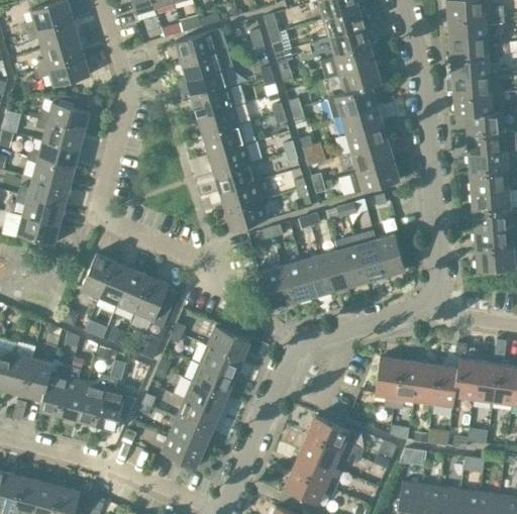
[(154,9),(151,0),(130,0),(135,15),(154,9)]
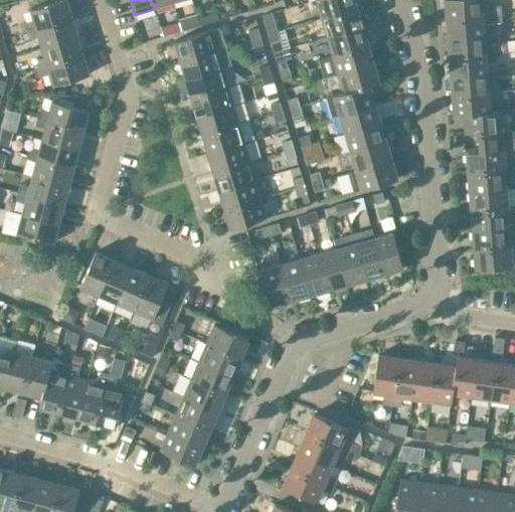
[(171,0),(151,0),(154,9),(173,4),(171,0)]
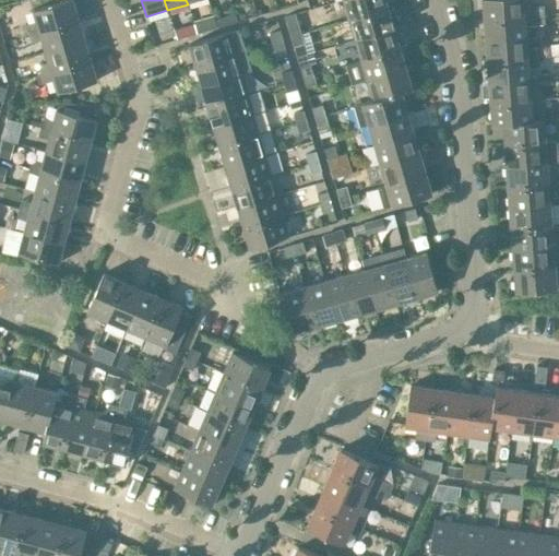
[(349,0),(343,2),(348,23),(388,11),(384,0),(349,0)]
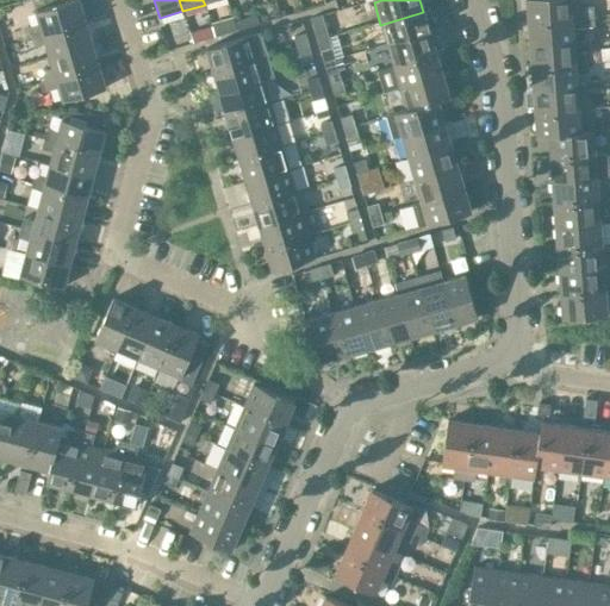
[(593,19),(593,8),(572,11),(571,0),(526,0),(527,0),(528,24),(593,19)]
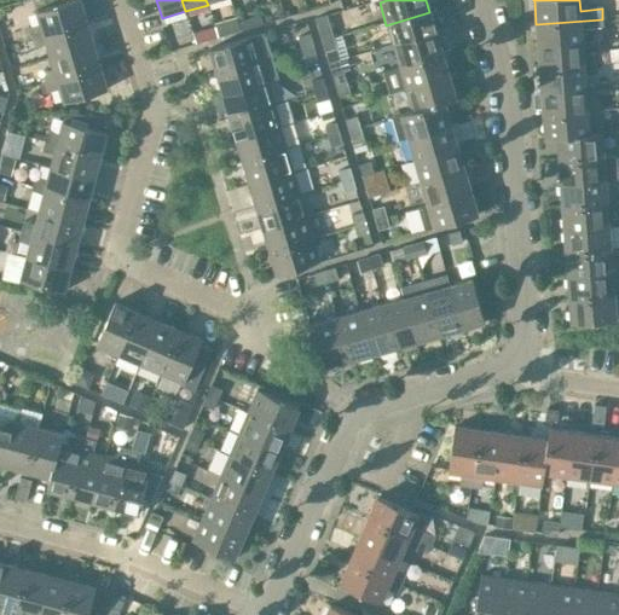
[(40,28),(29,30),(32,40),(32,41),(87,24),(80,1),(36,15),(40,28)]
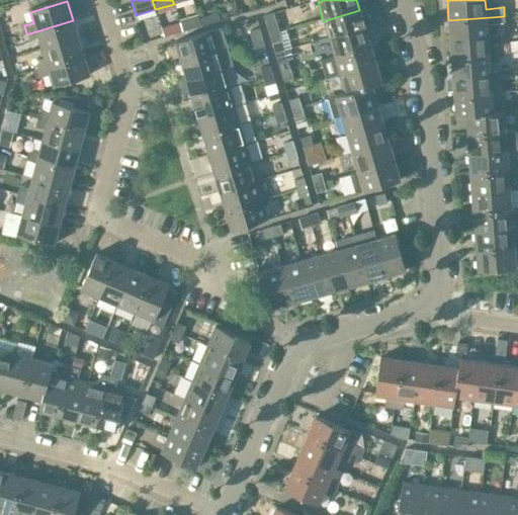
[(323,21),(329,39),(365,28),(359,10),(323,21)]
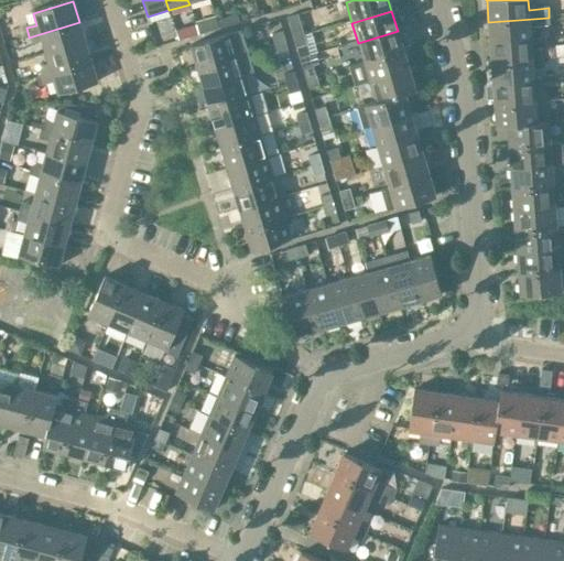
[(237,17),(216,22),(219,31),(239,25),(237,17)]
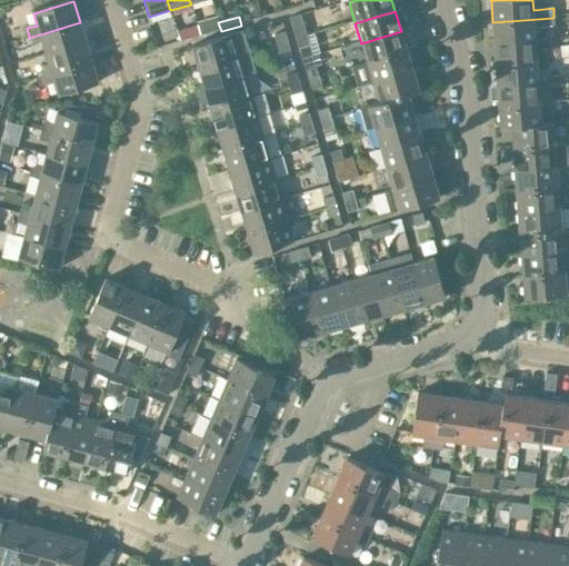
[(289,20),(296,40),(307,38),(300,17),(289,20)]
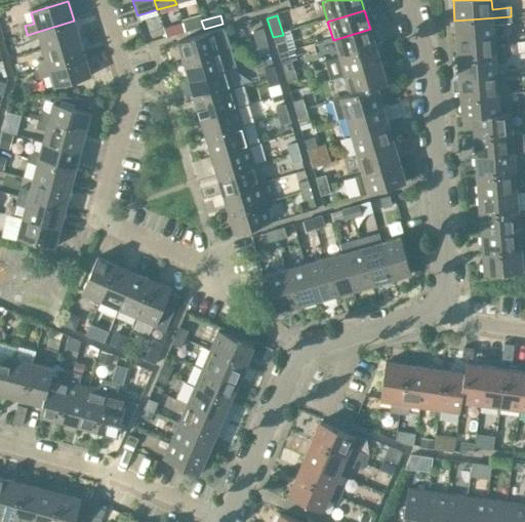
[(454,21),(456,40),(494,37),(493,27),(520,25),(520,15),(511,16),(454,21)]
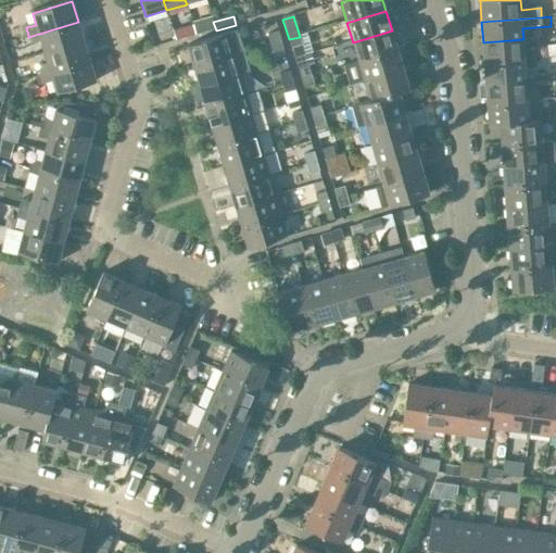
[(84,42),(78,22),(28,37),(32,46),(41,42),(45,53),(84,42)]
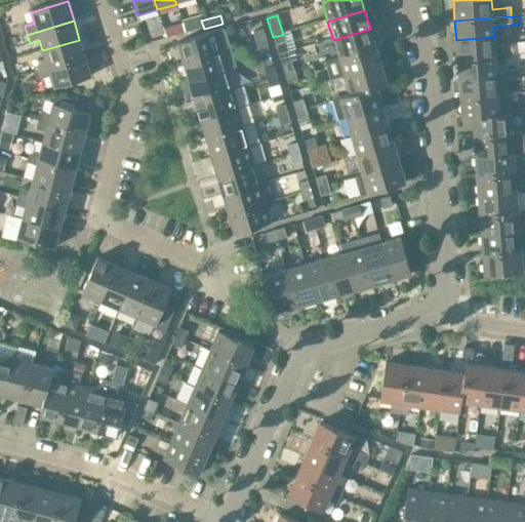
[(375,48),(370,29),(333,40),(338,58),(375,48)]
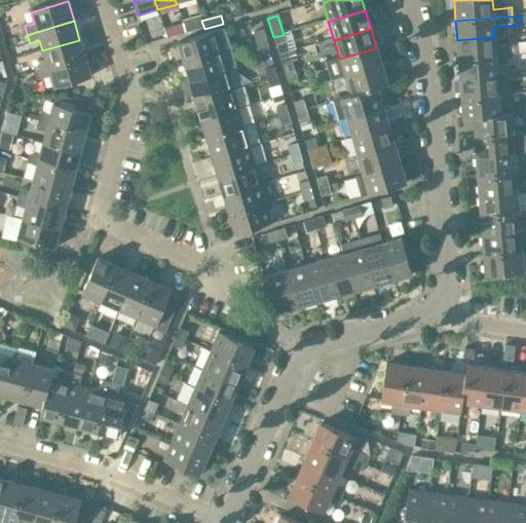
[(221,52),(231,49),(225,30),(178,44),(184,64),(221,52)]
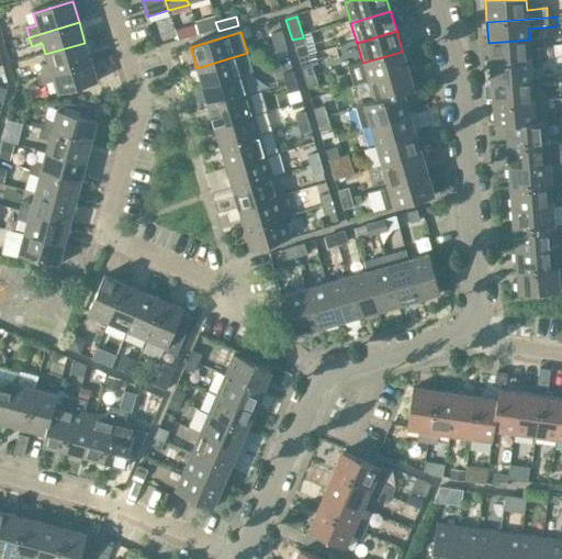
[(271,36),(273,45),(284,43),(281,33),(271,36)]
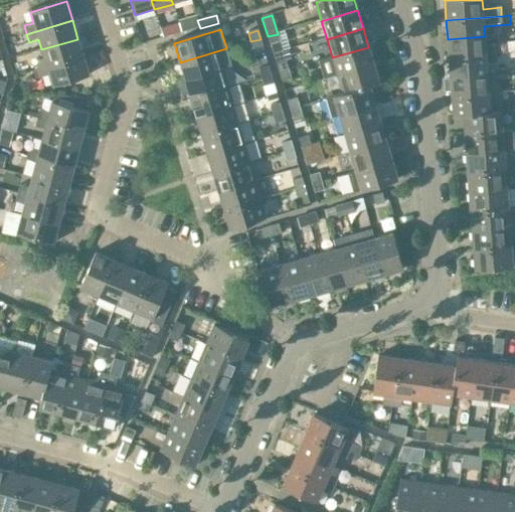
[(280,42),(278,34),(268,36),(270,45),(280,42)]
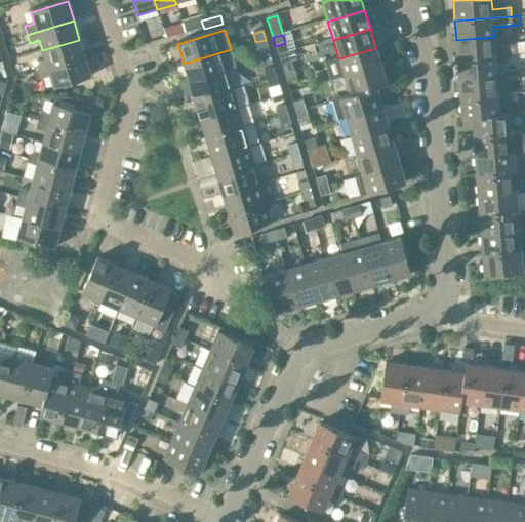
[(494,37),(456,40),(457,59),(506,56),(506,47),(495,48),(494,37)]
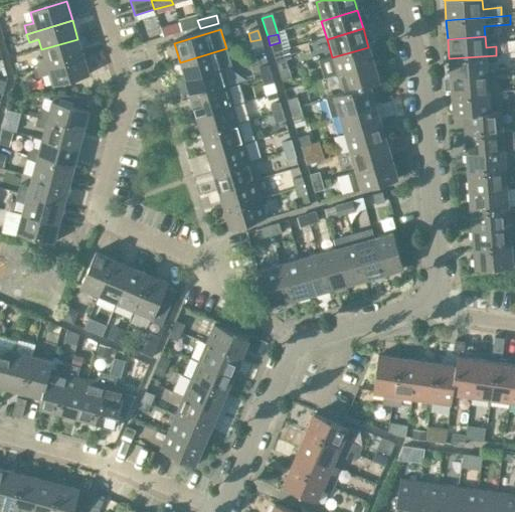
[(83,57),(77,39),(41,49),(44,59),(35,62),(30,64),(33,72),(83,57)]
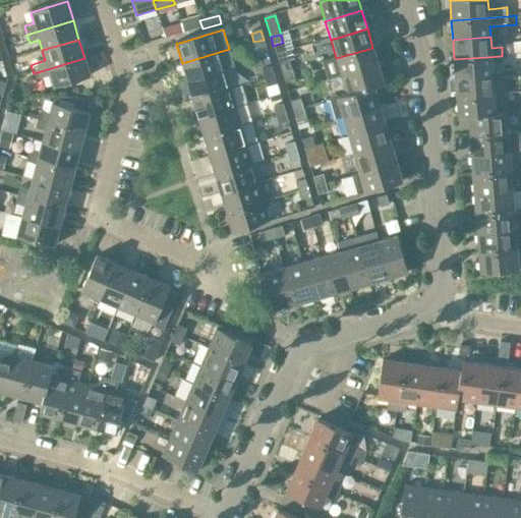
[(266,48),(264,40),(253,42),(256,51),(266,48)]
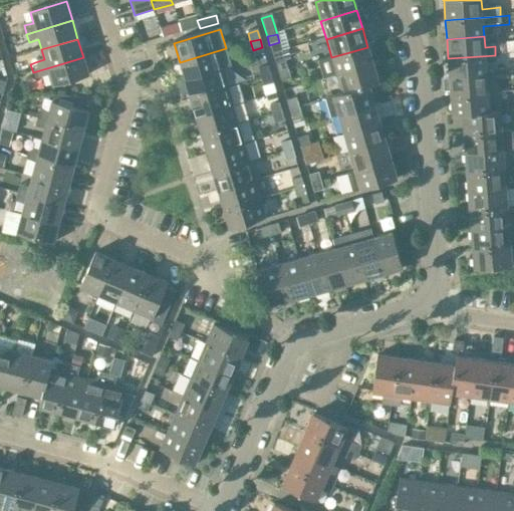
[(373,65),(367,47),(331,57),(337,76),(373,65)]
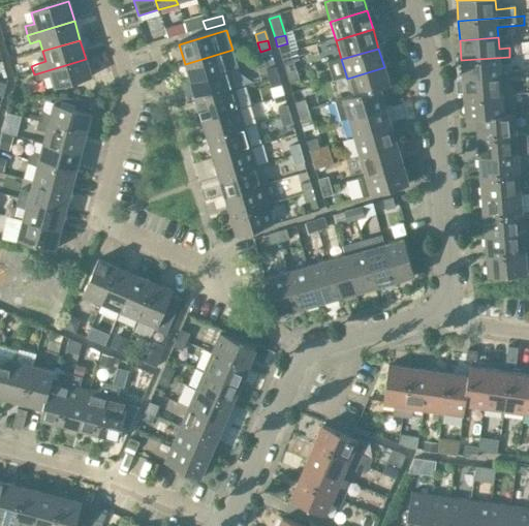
[(185,64),(190,84),(228,72),(222,53),(185,64)]
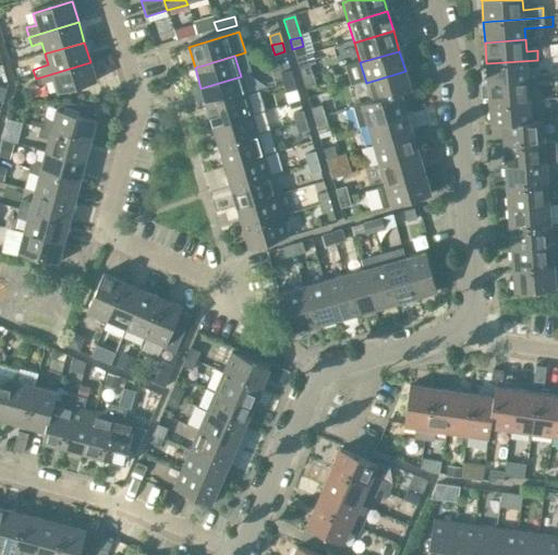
[(486,63),(487,84),(529,82),(528,70),(538,69),(537,60),(486,63)]
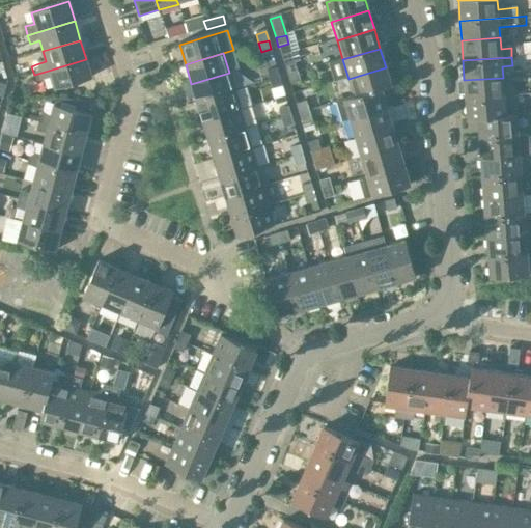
[(36,83),(42,82),(51,79),(54,90),(92,79),(86,59),(34,75),(36,83)]
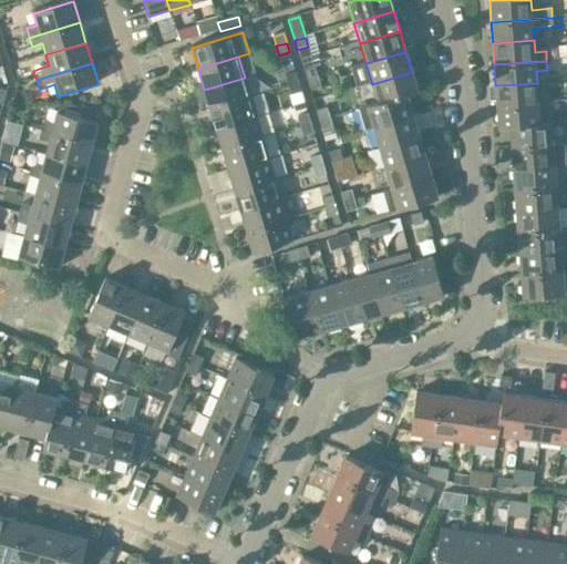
[(307,81),(318,78),(315,69),(303,72),(307,81)]
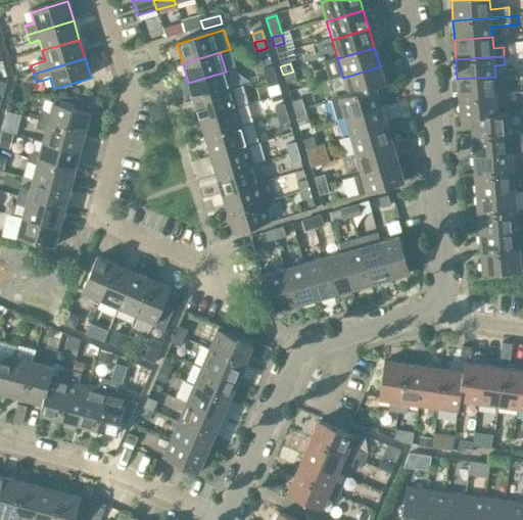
[(343,78),(348,96),(376,89),(385,87),(380,66),(343,78)]
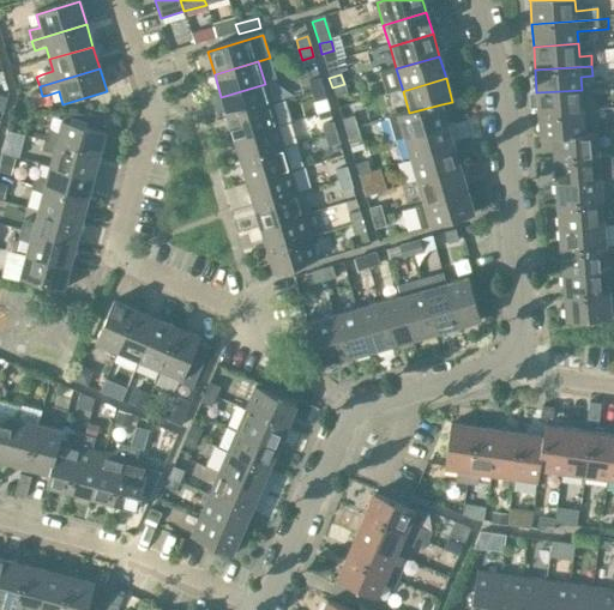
[(308,83),(312,94),(324,90),(320,80),(308,83)]
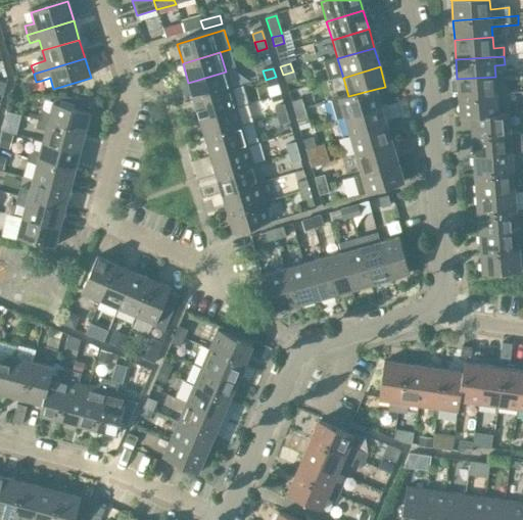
[(231,90),(226,72),(188,83),(194,101),(231,90)]
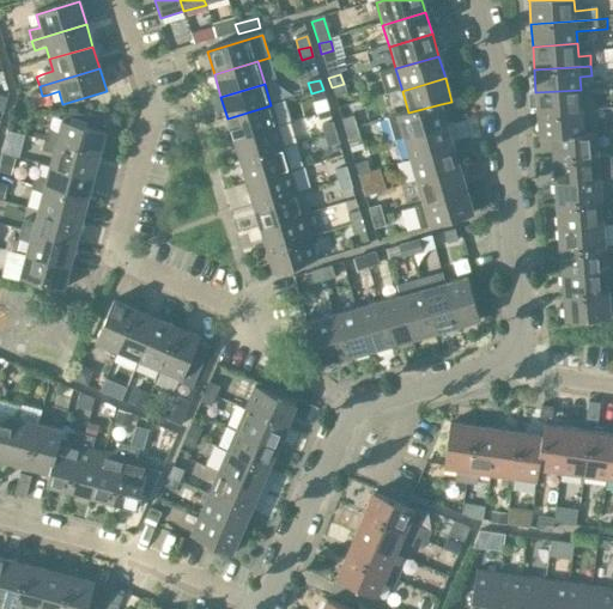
[(347,93),(344,84),(332,87),(334,98),(347,93)]
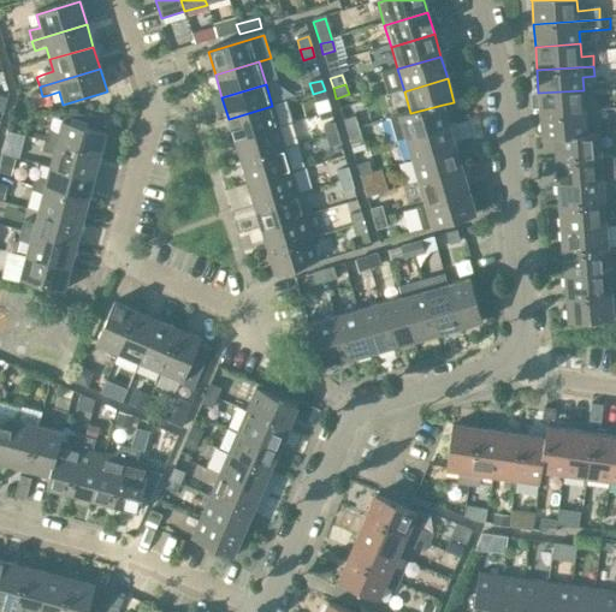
[(327,101),(325,90),(313,94),(317,105),(327,101)]
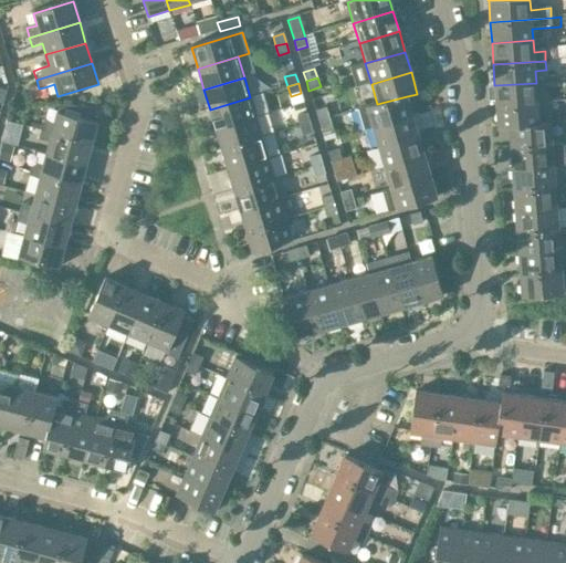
[(537,94),(536,83),(494,85),(496,107),(558,102),(557,93),(548,94),(537,94)]
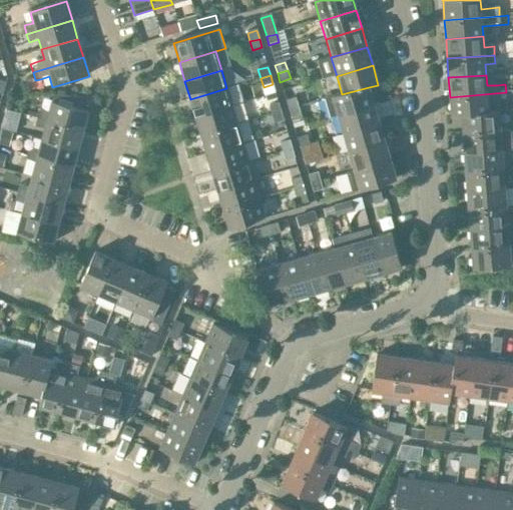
[(374,105),(369,87),(342,94),(332,97),(325,100),(330,118),(338,116),(374,105)]
